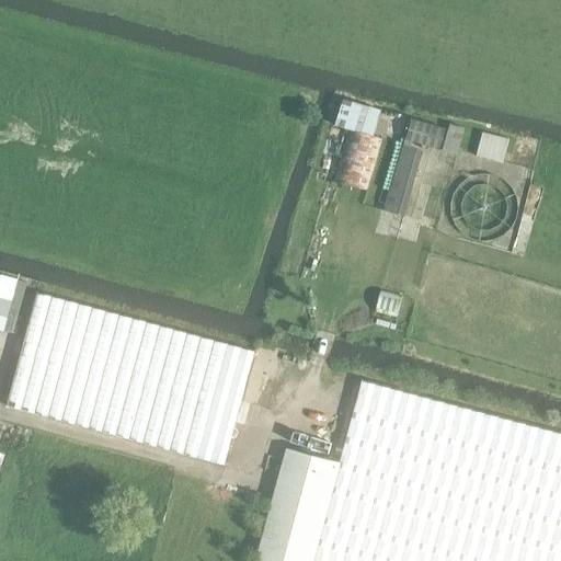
[(342,100),(334,126),(348,129),(353,132),(361,105),(342,100)]
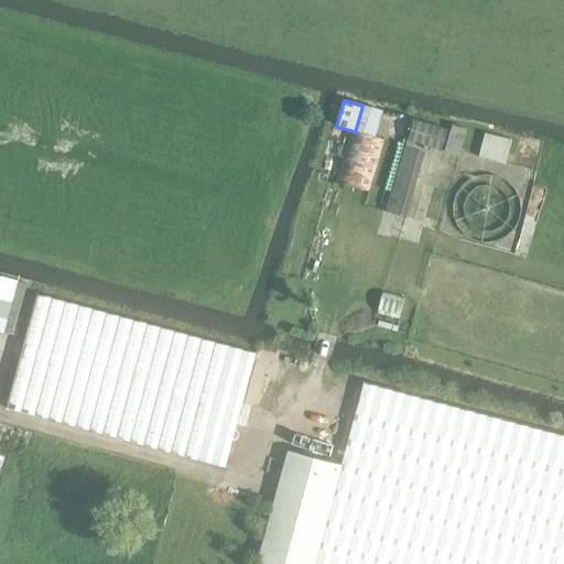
[(362,106),(355,132),(373,138),(381,111),(362,106)]
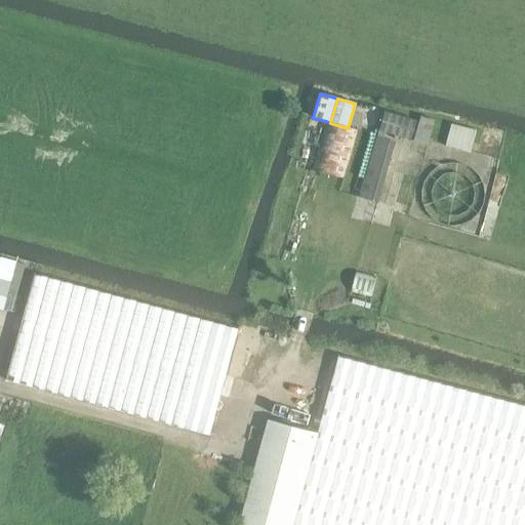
[(384,112),(378,131),(387,133),(411,139),(416,121),(384,112)]
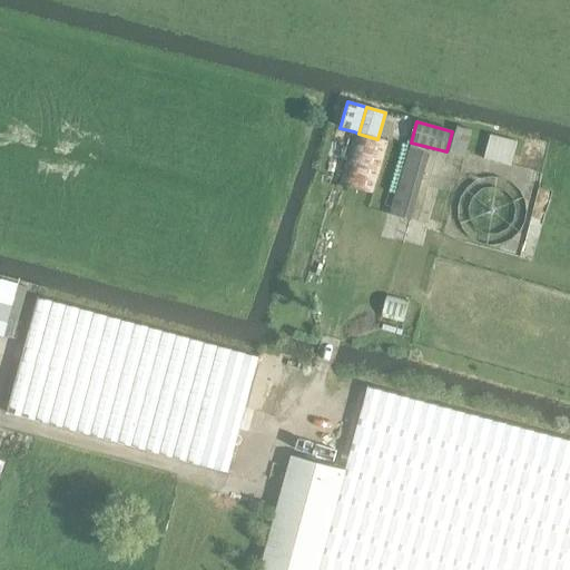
[(354,131),(338,184),(373,194),(387,143),(377,139),(359,134),(354,131)]
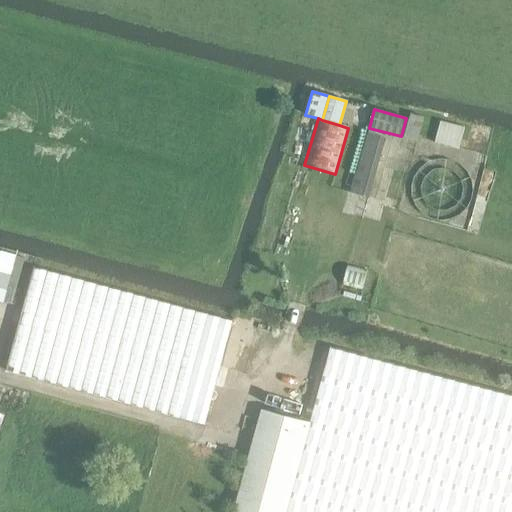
[(440,121),(434,142),(458,149),(463,128),(440,121)]
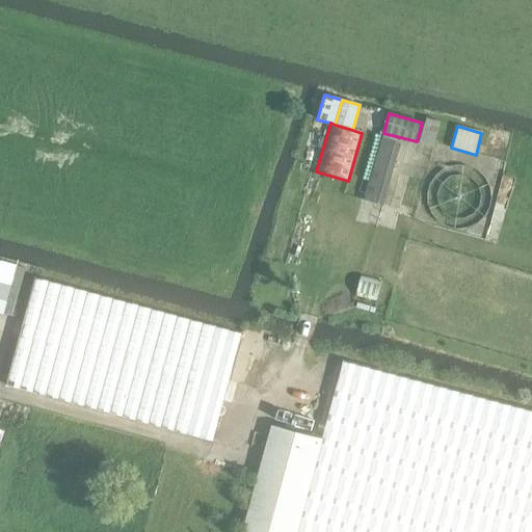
[(380,137),(364,200),(382,205),(400,142),(390,140),(381,137),(380,137)]
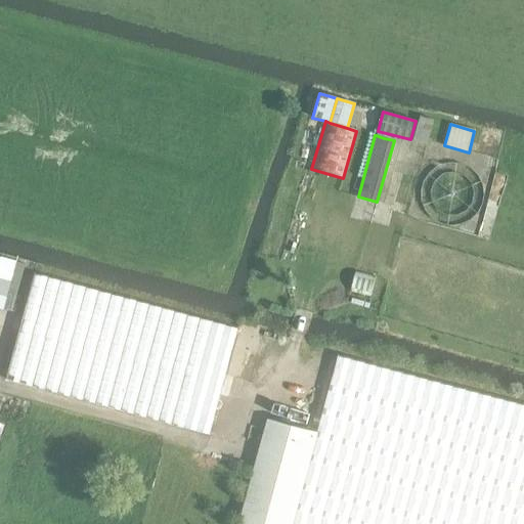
[(16,262),(4,308),(12,311),(26,264),(16,262)]
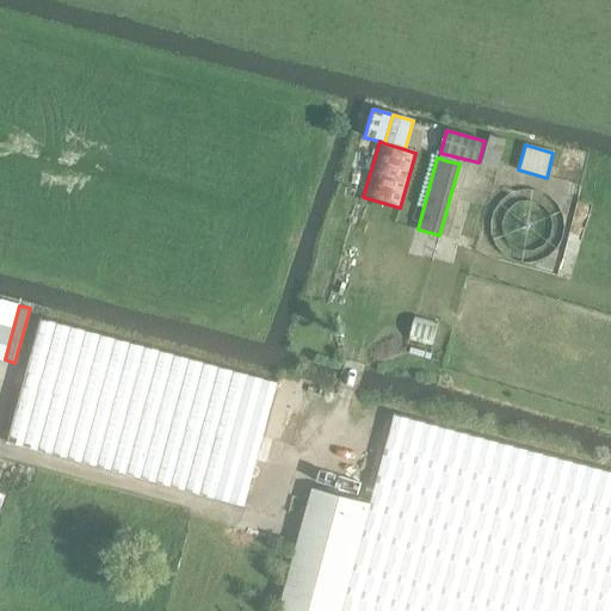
[(415,316),(409,339),(433,345),(438,321),(415,316)]
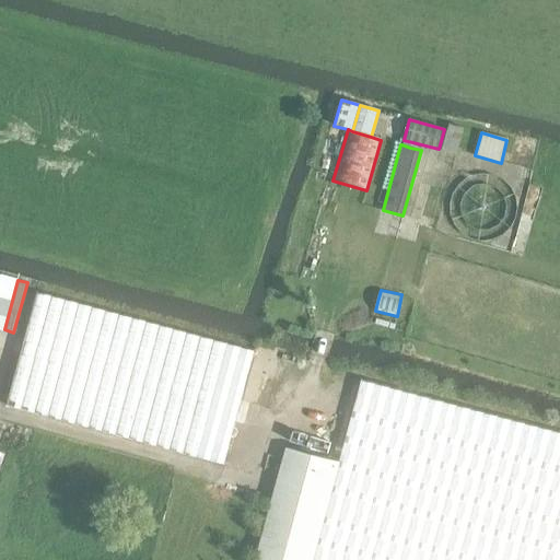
[(253,351),(36,292),(6,405),(222,464),(253,351)]
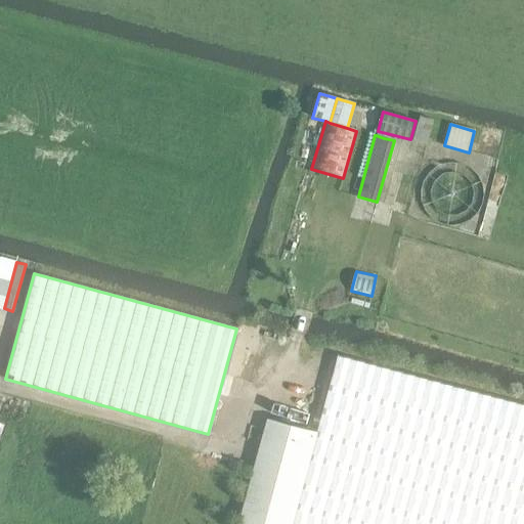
[(523,523),(523,405),(339,356),(318,433),(268,420),(241,523),(523,523)]
